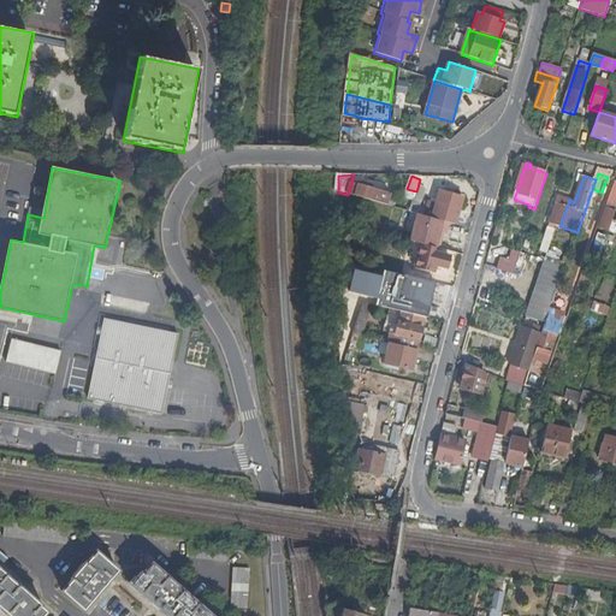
[(351,184),(348,195),(381,205),(384,194),(351,184)]
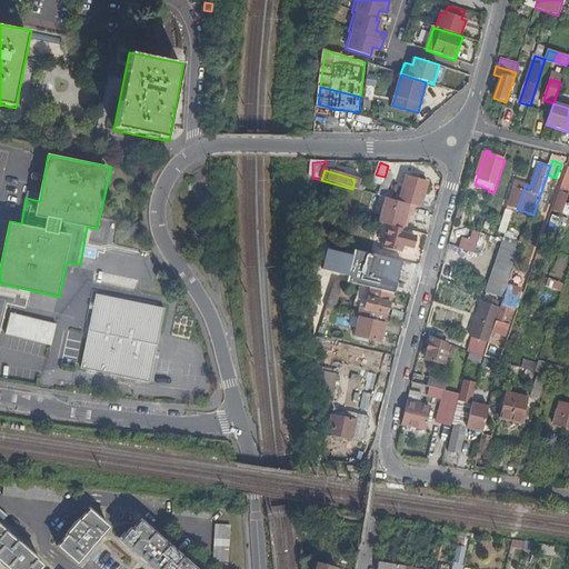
[(393,176),(386,173),(385,177),(382,187),(389,189),(393,176)]
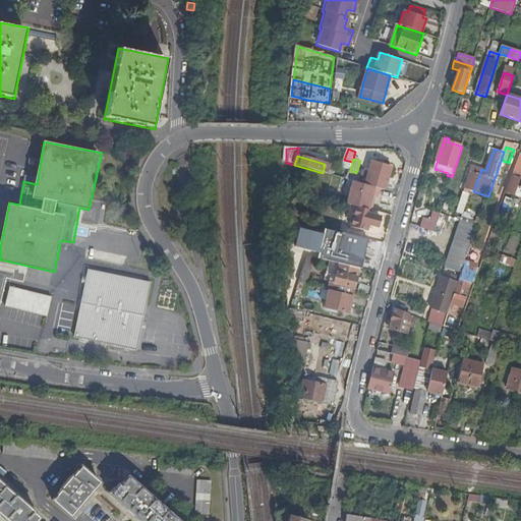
[(473,191),(481,169),(472,166),(456,213),(466,217),(473,191)]
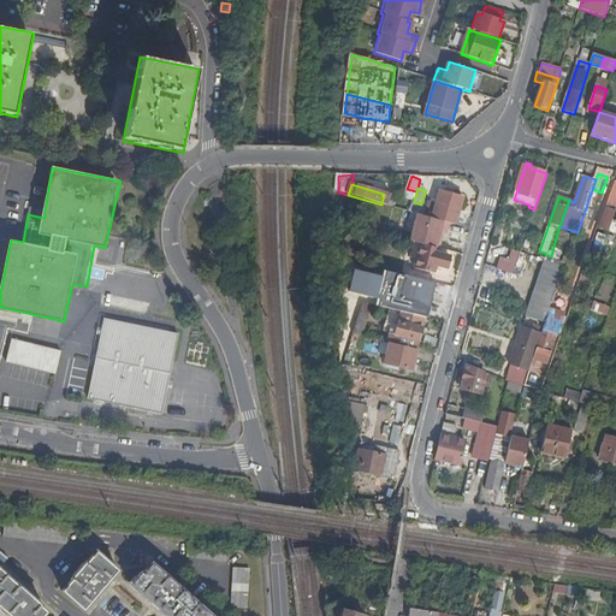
[(410,213),(418,214),(450,224),(456,225),(460,211),(437,205),(433,213),(412,207),(410,213)]
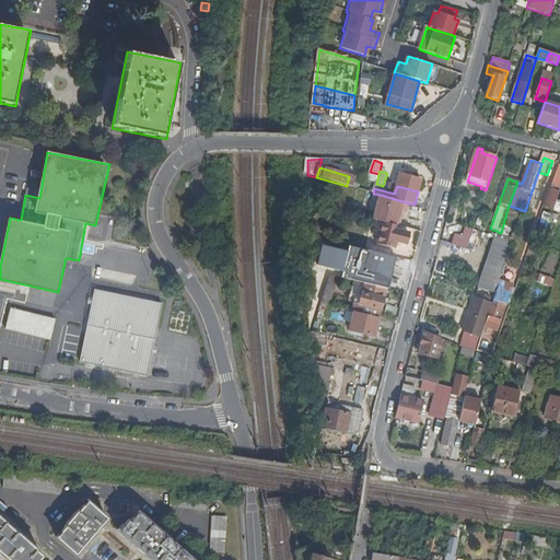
[(553,211),(559,193),(553,190),(552,190),(546,209),(553,211)]
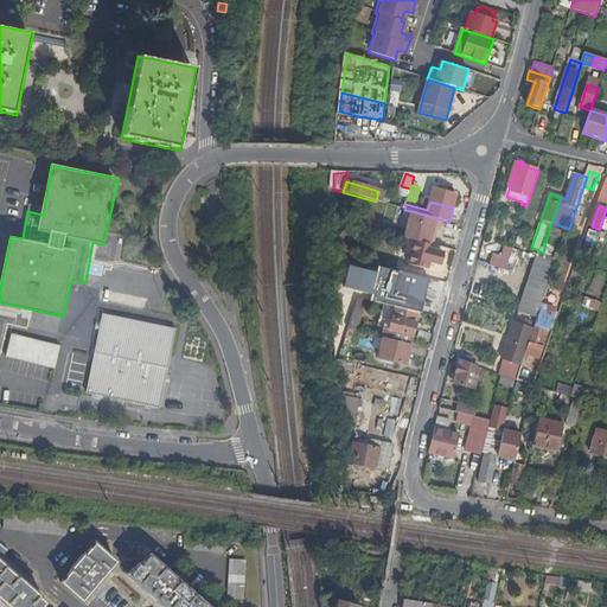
[(411,211),(403,238),(407,240),(414,241),(429,244),(434,246),(438,231),(440,232),(443,221),(411,211)]
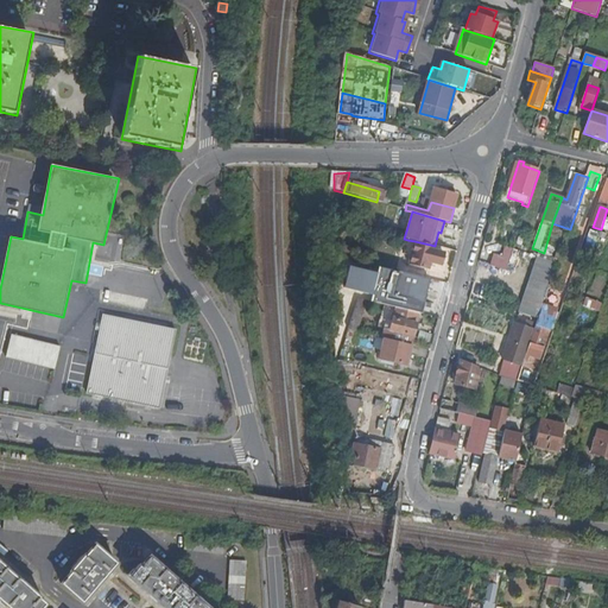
[(587,229),(584,245),(595,247),(597,230),(587,229)]
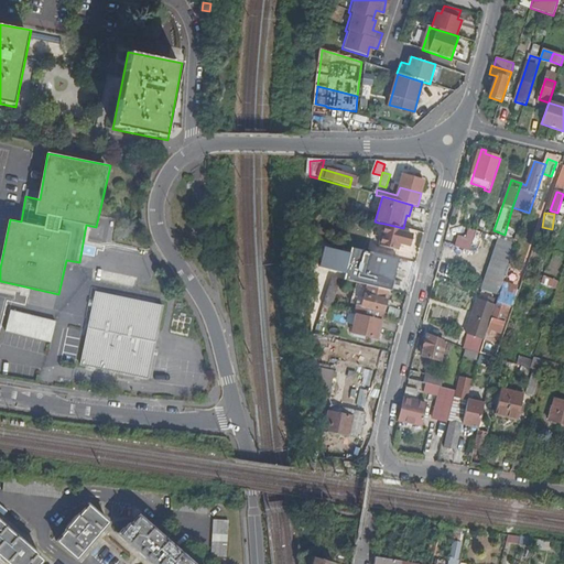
[(384,224),(378,223),(375,237),(381,239),(384,224)]
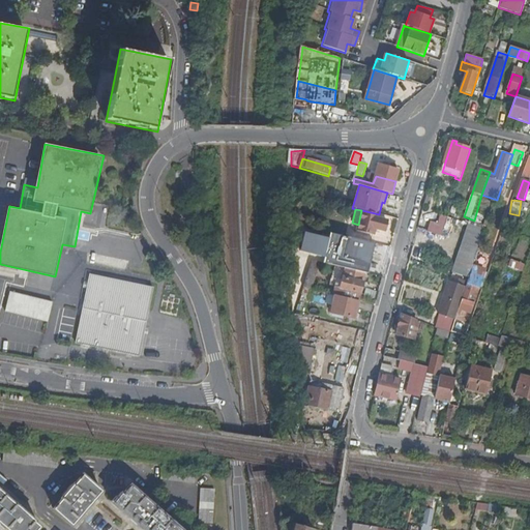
[(361,210),(358,225),(356,235),(373,239),(376,229),(384,231),(387,221),(374,217),(375,213),(361,210)]
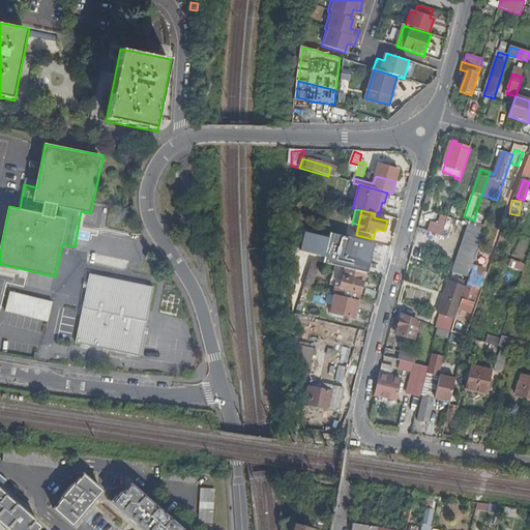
[(431,223),(428,233),(442,236),(447,218),(447,217),(441,216),(438,225),(431,223)]
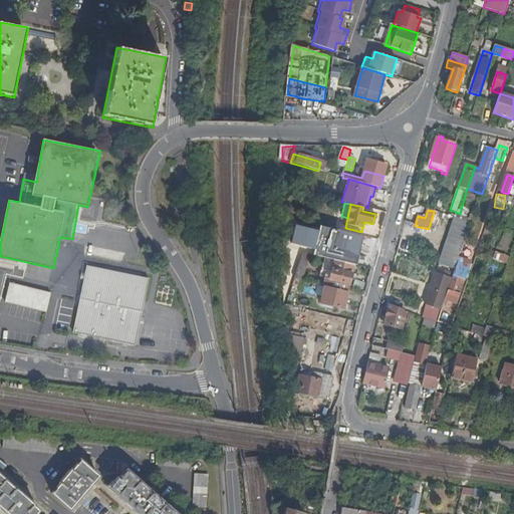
[(455,219),(438,267),(442,268),(442,266),(455,270),(471,225),(457,220),(455,219)]
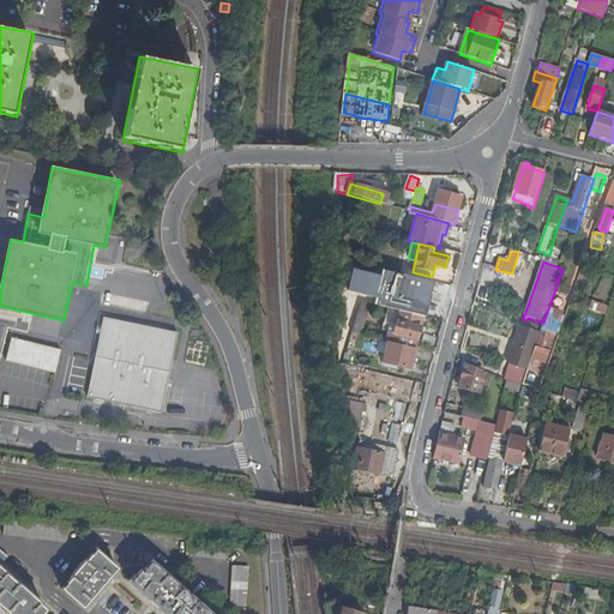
[(434,282),(384,269),(383,276),(354,268),(349,289),(378,298),(377,304),(427,315),(434,282)]
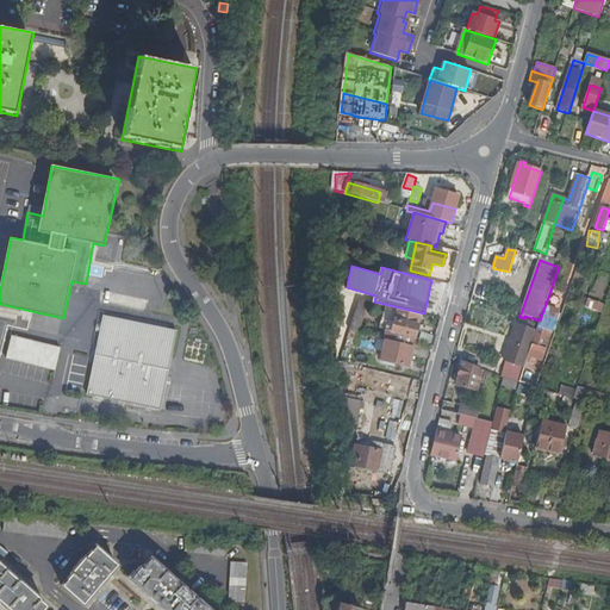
[(360,300),(350,331),(359,334),(368,302),(360,300)]
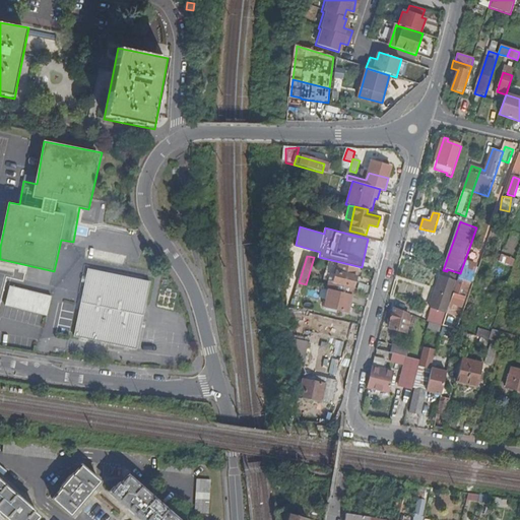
[(466,283),(471,284),(474,274),(471,273),(474,266),(464,262),(459,280),(455,294),(453,294),(449,304),(462,309),(466,298),(463,297),(466,283)]
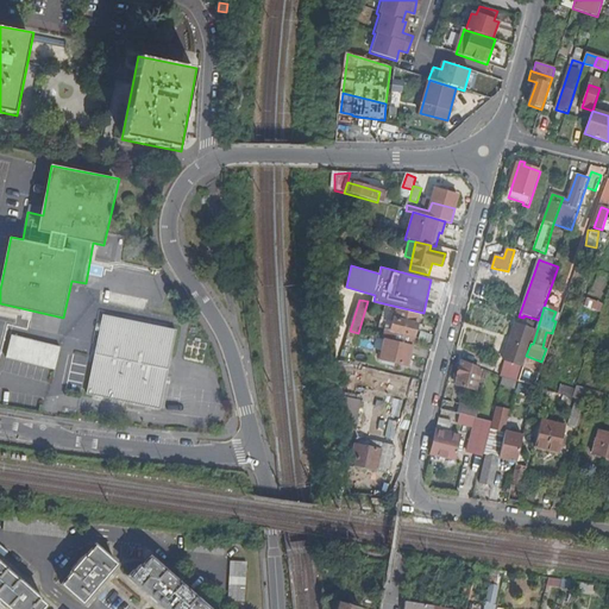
[(385,339),(413,346),(420,314),(397,308),(391,331),(385,330),(384,339),(385,339)]
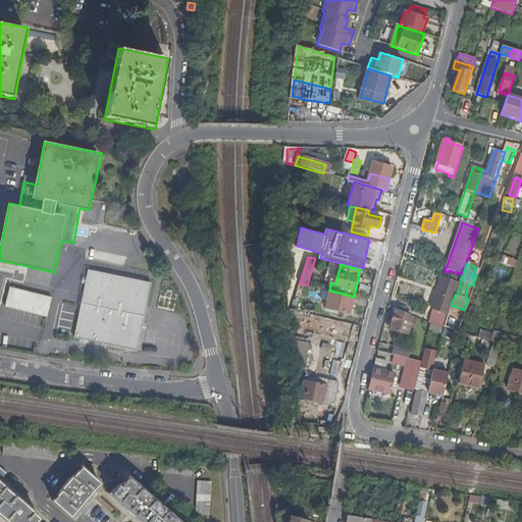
[(139,352),(152,282),(89,269),(74,337),(139,352)]
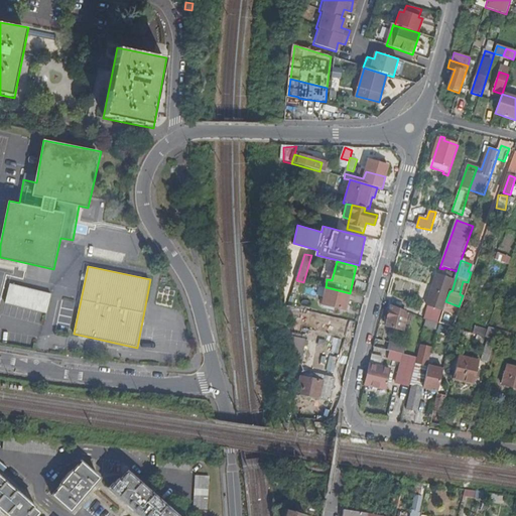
[(446,274),(437,301),(444,303),(453,280),(452,280),(453,276),(446,274)]
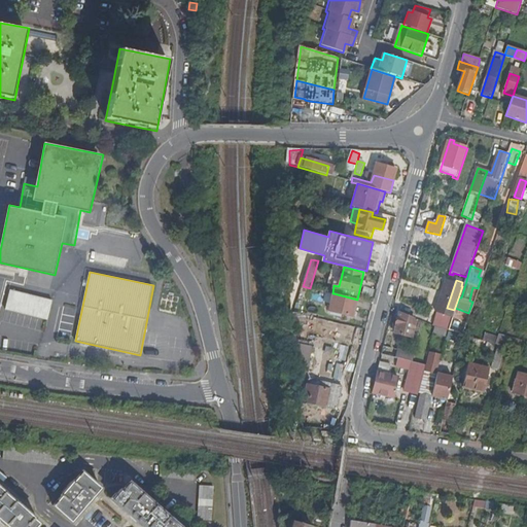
[(475,303),(479,289),(478,288),(472,287),(469,301),(472,302),(475,303)]
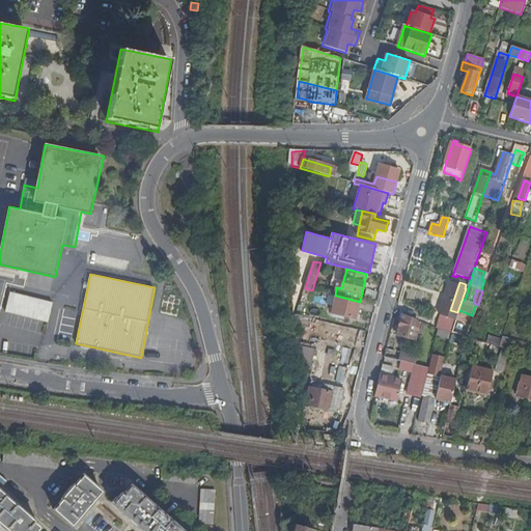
[(10,291),(5,311),(49,323),(53,302),(10,291)]
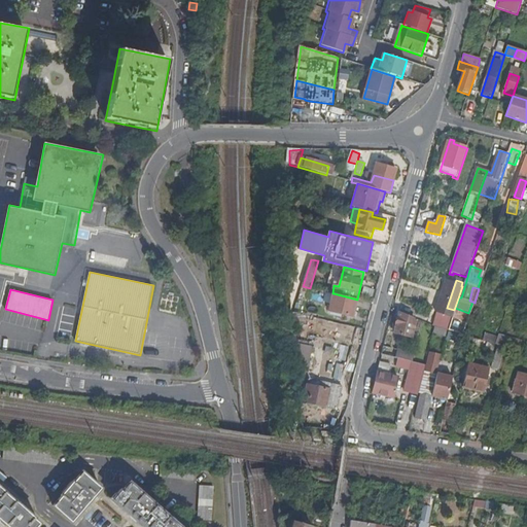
[(353,317),(357,300),(334,293),(329,311),(331,312),(342,314),(353,317)]
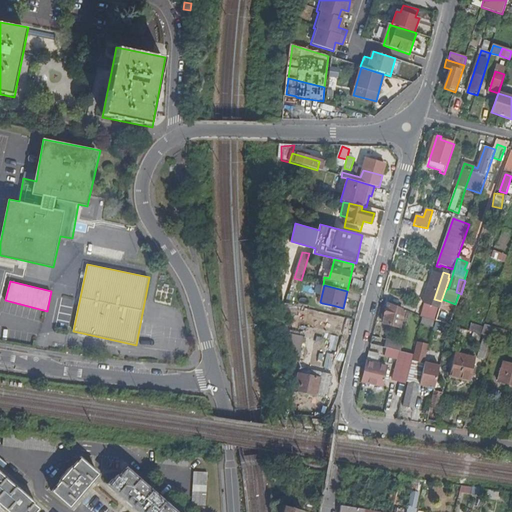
[(441,301),(434,299),(431,307),(439,309),(441,301)]
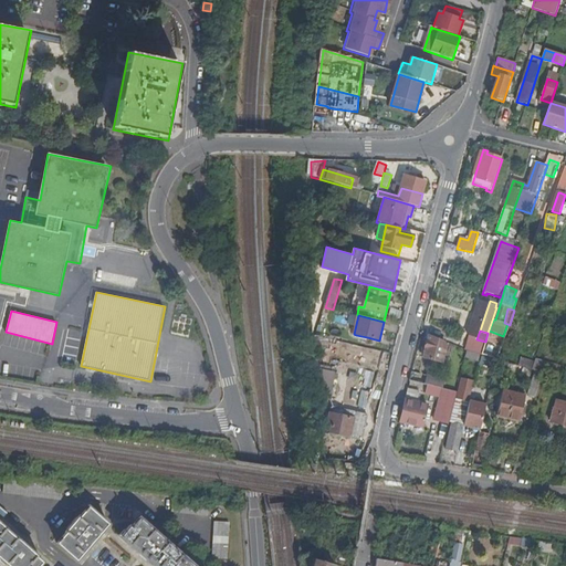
[(444,345),(444,342),(432,337),(431,342),(428,341),(426,349),(427,350),(425,358),(442,363),(447,345),(444,345)]
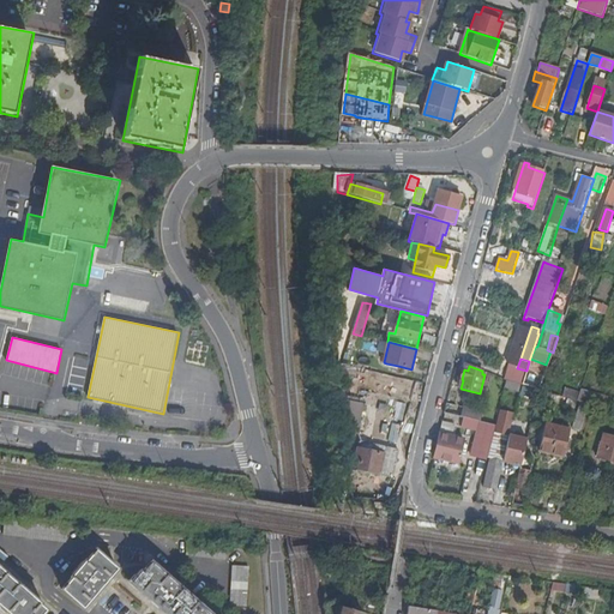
[(521,392),(522,385),(507,381),(505,389),(521,392)]
